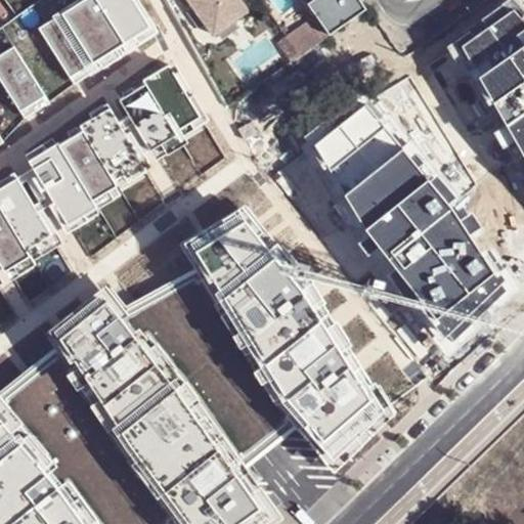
[(158,35),(135,0),(80,0),(38,26),(74,84),(158,35)]
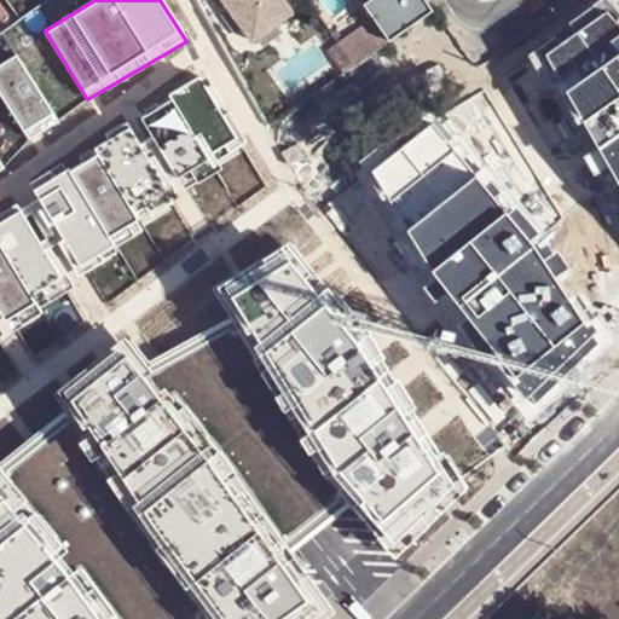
[(218,0),(247,39),(287,10),(278,0),(218,0)]
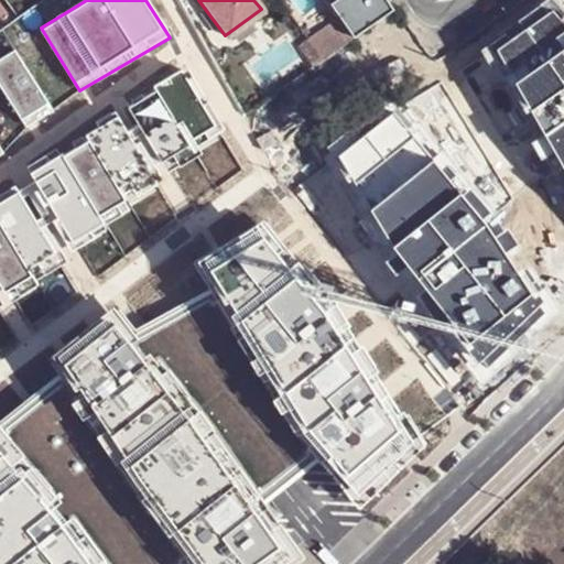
[(387,0),(327,0),(342,23),(354,40),(396,11),(387,0)]
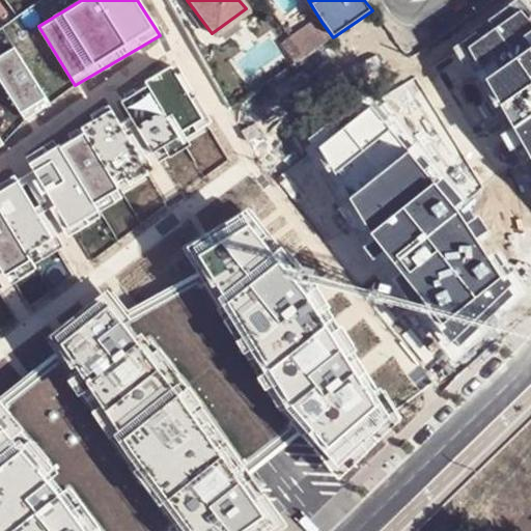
[(530,20),(520,8),(469,47),(516,136),(530,162),(530,163),(530,20)]
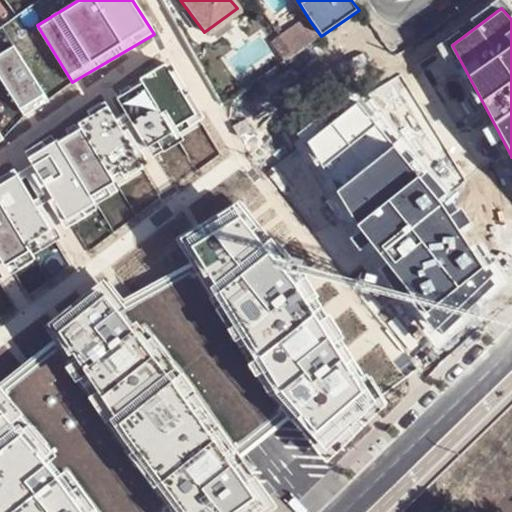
[(321,36),(310,21),(285,39),(296,54),(321,36)]
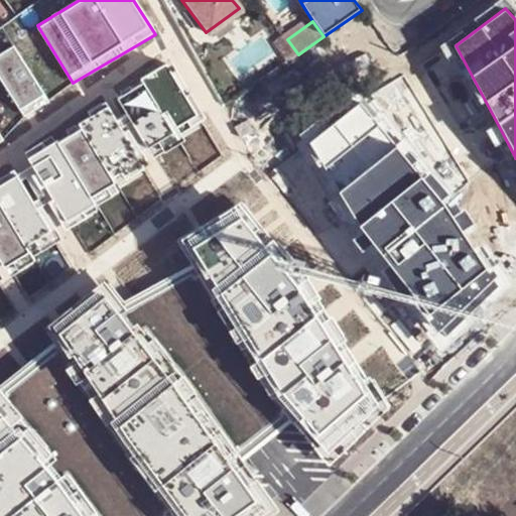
[(48,103),(13,45),(0,52),(0,79),(24,119),(48,103)]
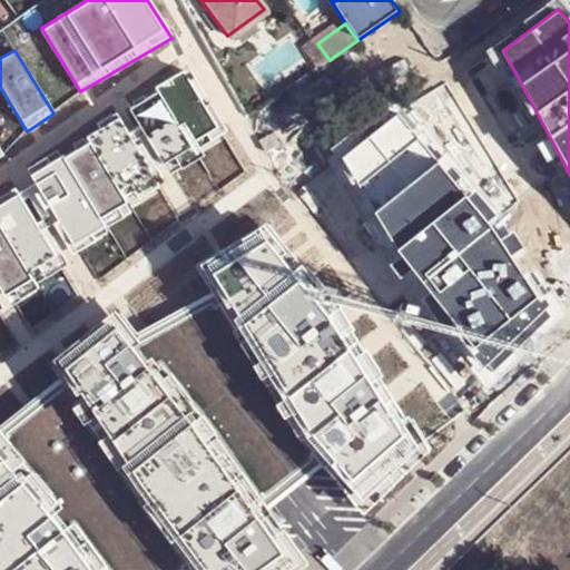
[(189,68),(0,196),(0,314),(5,312),(0,306),(0,304),(15,296),(69,266),(64,257),(79,247),(161,192),(157,180),(170,174),(232,135),(189,68)]
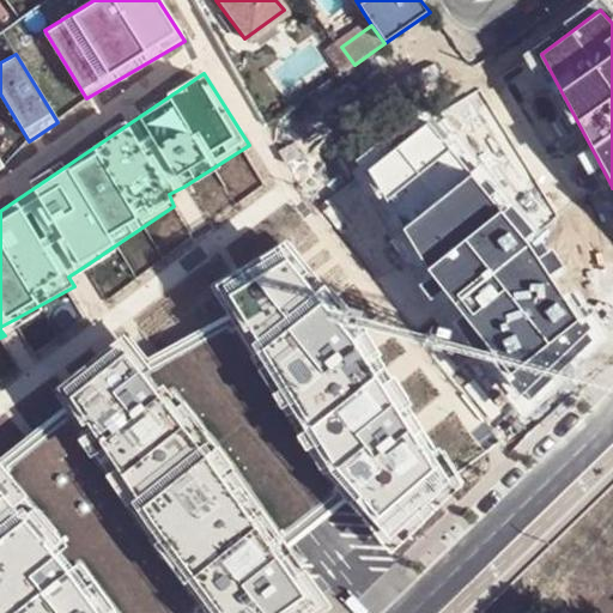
[(431,121),(365,170),(426,266),(526,393),(576,351),(595,334),(529,241),(554,218),(477,89),(431,121)]
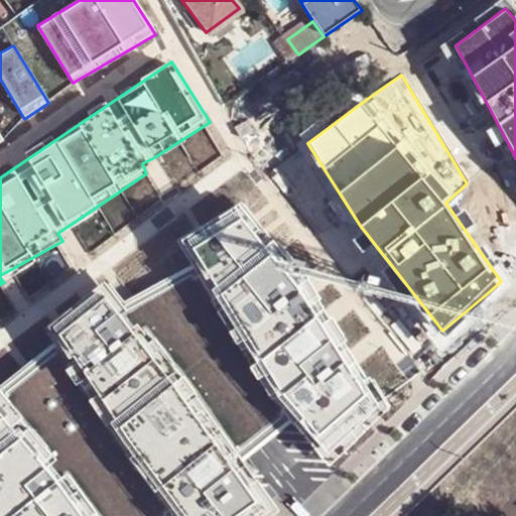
[(0,390),(0,515),(175,515),(178,514),(179,515),(268,515),(278,509),(245,462),(266,444),(291,423),(324,462),(384,408),(323,303),(241,202),(180,237),(196,266),(130,300),(113,279),(51,328),(62,343),(2,392),(0,390)]
